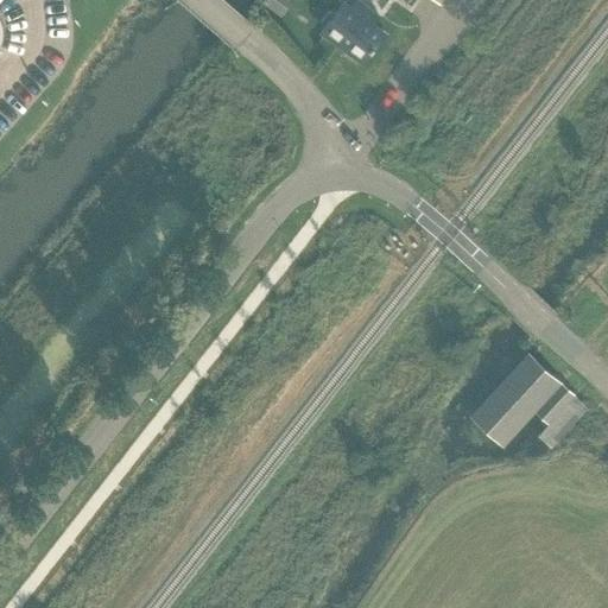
[(276,0),(263,0),(263,1),(261,2),(279,16),(286,7),(276,0)]
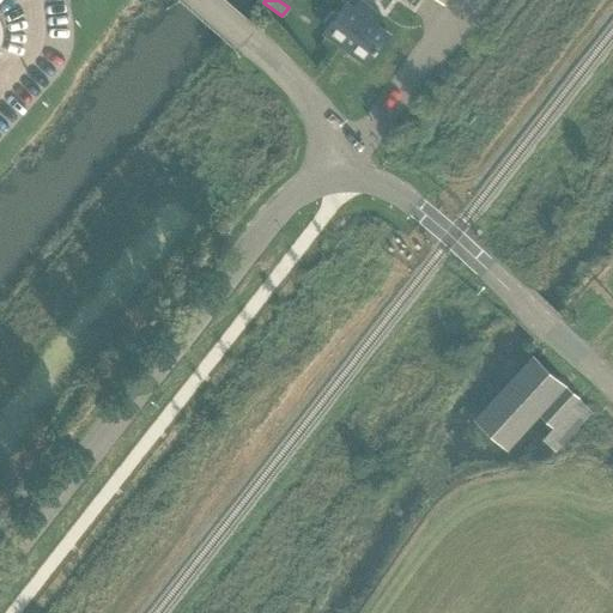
[(380,47),(388,35),(375,25),(382,17),(359,1),(353,10),(346,4),(326,31),(368,62),(376,52),(380,47)]
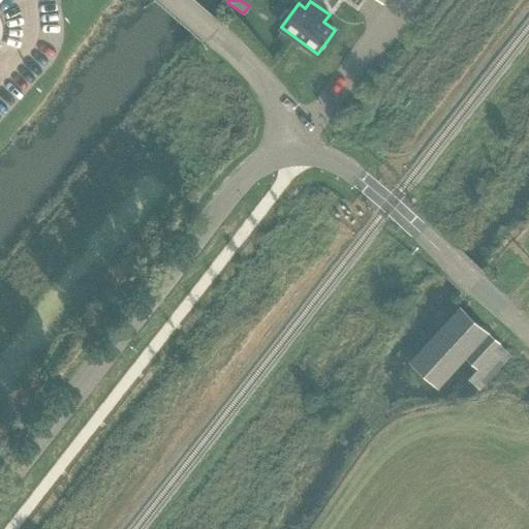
[(488,334),(462,310),(416,360),(442,383),(488,334)]
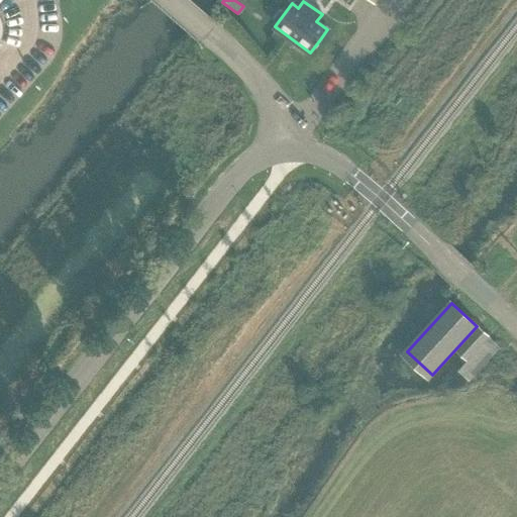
[(487,336),(479,328),(458,350),(467,358),(487,336)]
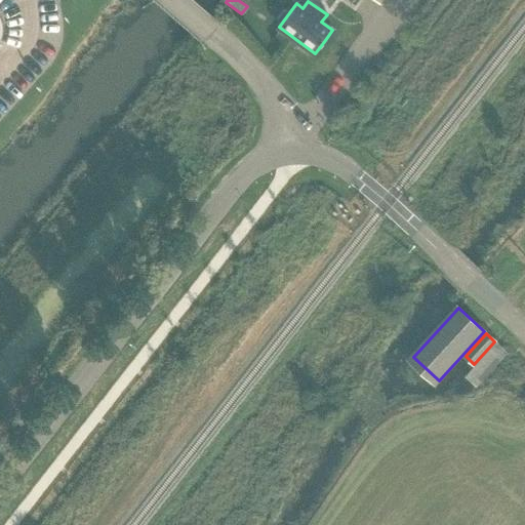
[(477,387),(508,353),(496,341),(465,376),(477,387)]
